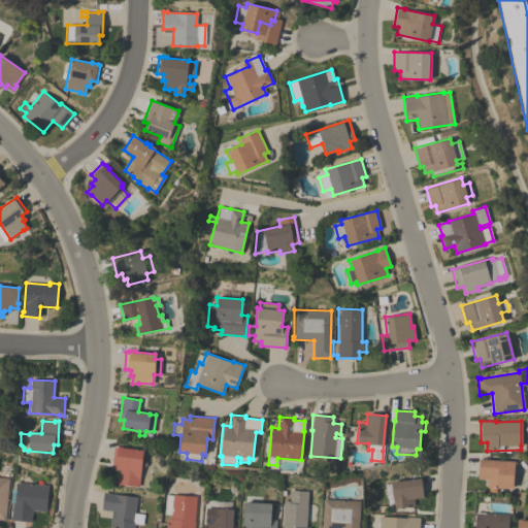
[(113,447),(118,447),(118,446),(123,447),(123,448),(142,450),(142,452),(145,452),(146,453),(146,455),(145,457),(144,459),(146,461),(146,464),(145,466),(143,467),(141,467),(138,486),(130,485),(130,488),(125,487),(125,485),(116,484),(117,475),(120,475),(121,470),(116,469),(117,464),(111,464),(113,447)]
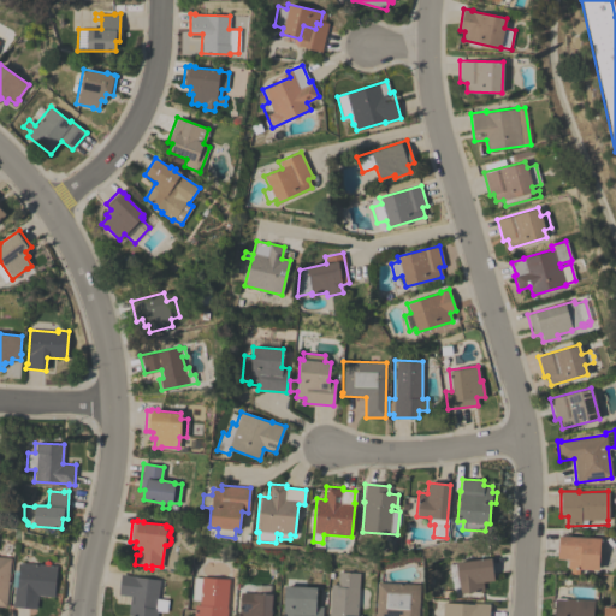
[(599,538),(598,570),(579,569),(579,568),(578,574),(569,574),(570,568),(567,568),(568,560),(557,558),(558,535),(599,538)]
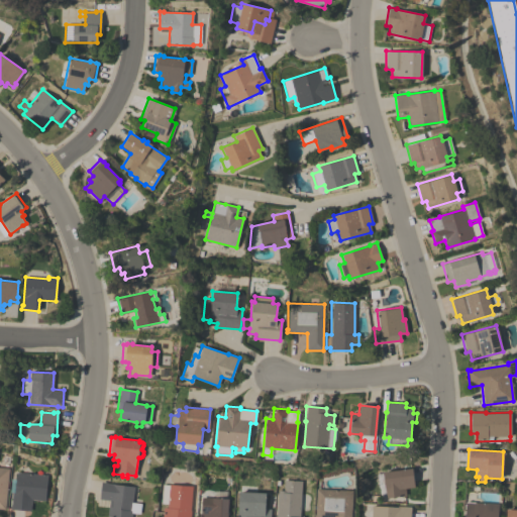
[(5,509),(0,508),(0,467),(9,468),(5,509)]
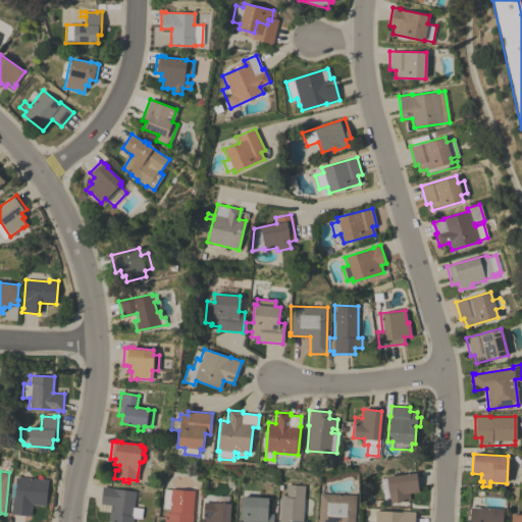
[(383,502),(382,492),(381,492),(380,478),(386,478),(386,476),(416,472),(418,491),(409,492),(409,501),(389,503),(389,502),(383,502)]
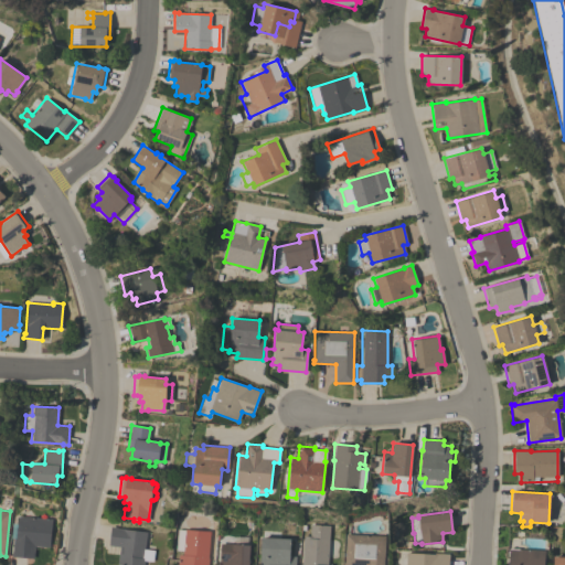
[(52,519),(49,547),(34,546),(33,558),(11,556),(11,551),(12,551),(13,539),(16,539),(18,515),(52,519)]
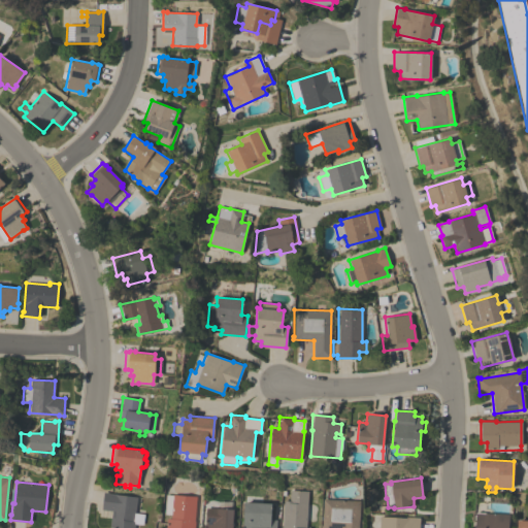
[(279,527),(281,527),(283,527),(284,500),(289,500),(290,490),(308,491),(306,527),(279,527)]
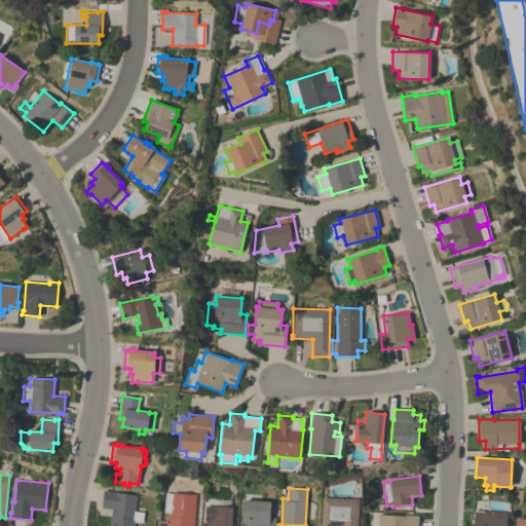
[(134,520),(135,520),(134,525),(117,525),(109,525),(110,515),(114,515),(115,509),(101,508),(103,490),(108,490),(108,491),(137,494),(134,520)]
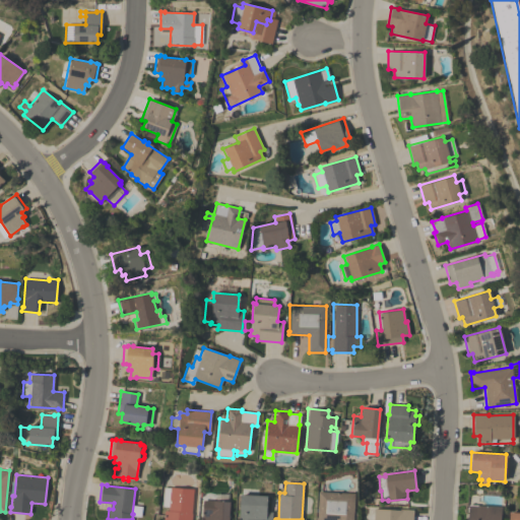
[(169,507),(161,506),(163,488),(170,488),(170,486),(193,489),(191,513),(192,513),(191,519),(164,519),(165,510),(168,511),(169,507)]
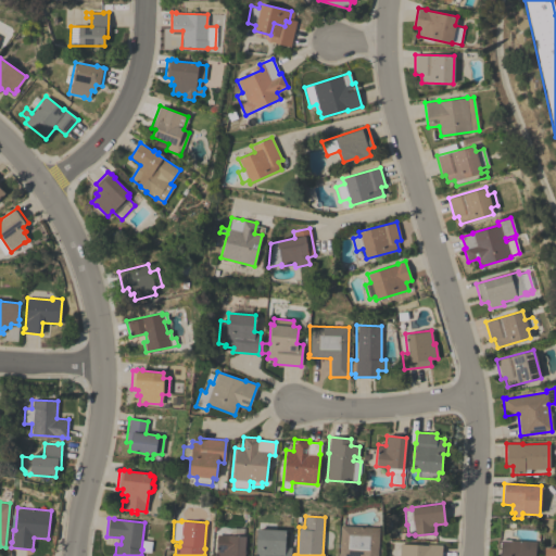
[(377,555),(338,555),(338,553),(339,553),(340,526),(379,527),(377,555)]
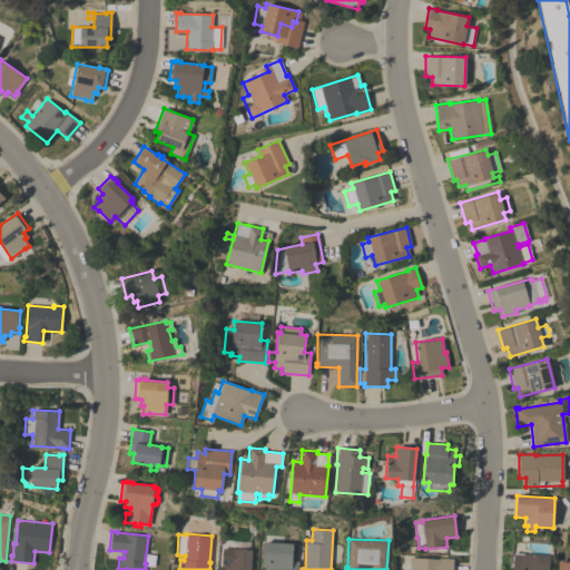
[(236,549),(236,541),(249,542),(249,549),(252,549),(249,569),(222,569),(223,548),(236,549)]
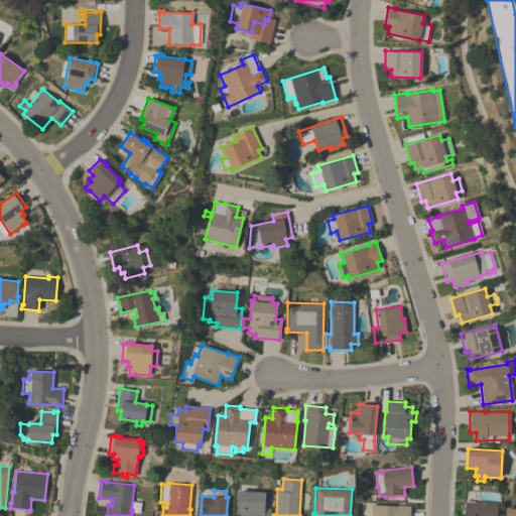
[(237,515),(239,490),(265,492),(264,508),(270,508),(269,515),(237,515)]
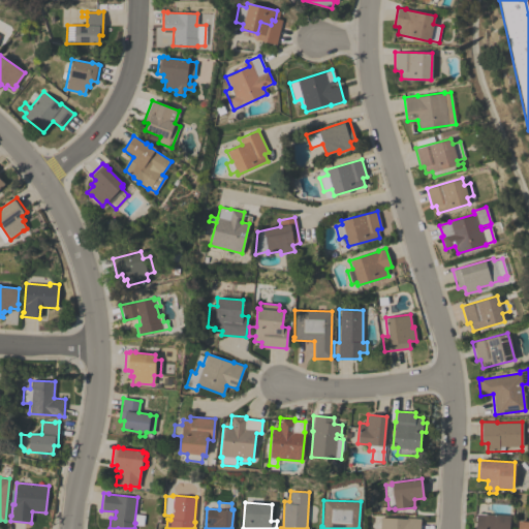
[(509,516),(508,528),(474,528),(476,514),(509,516)]
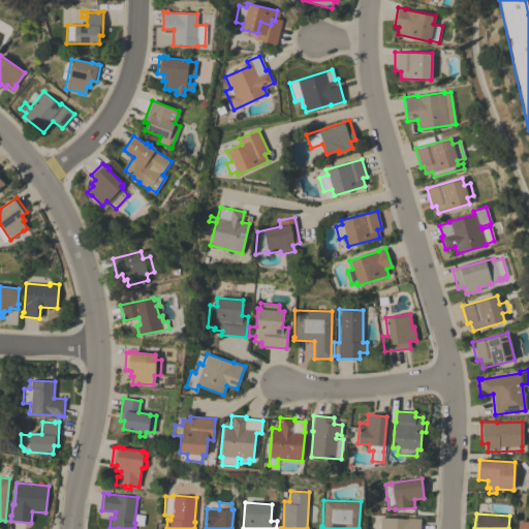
[(379,528),(380,517),(407,519),(407,518),(421,519),(419,528),(379,528)]
